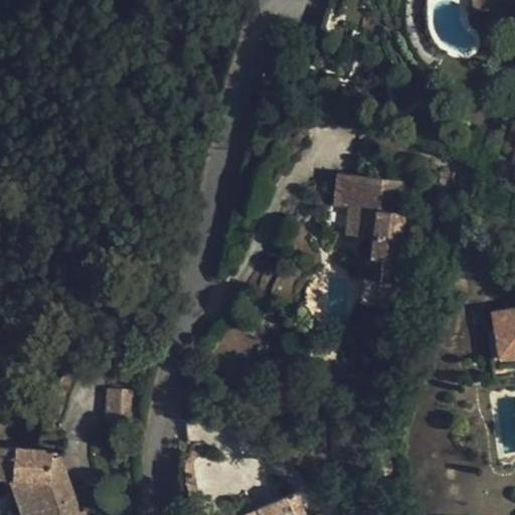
[(470,6),(468,6),(449,0),(443,0),(439,24),(465,32),(470,6)]
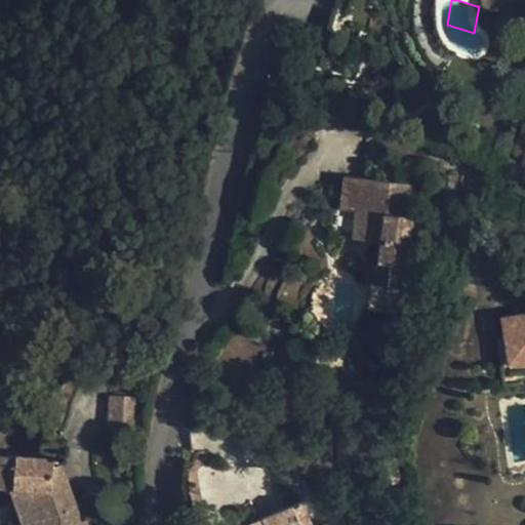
[(406,266),(415,185),(367,178),(359,182),(356,211),(353,238),(380,241),(378,263),(393,265),(406,266)]
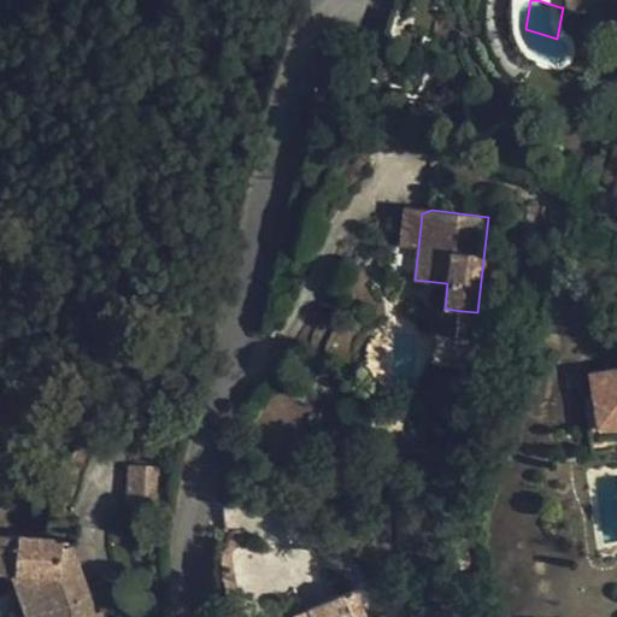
[(418,248),(422,213),(404,219),(400,246),(418,248)]
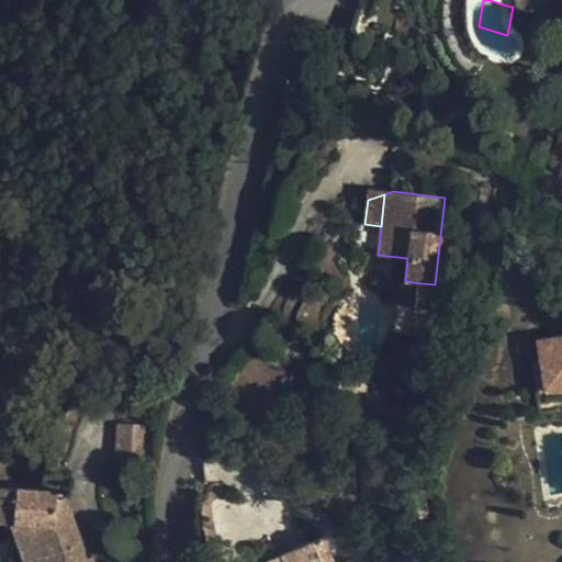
[(420,283),(417,306),(433,308),(435,284),(420,283)]
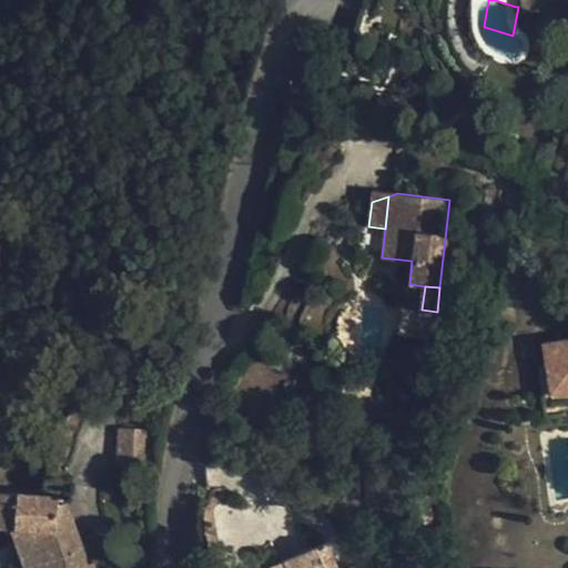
[(422,310),(403,307),(399,333),(434,336),(437,312),(422,310)]
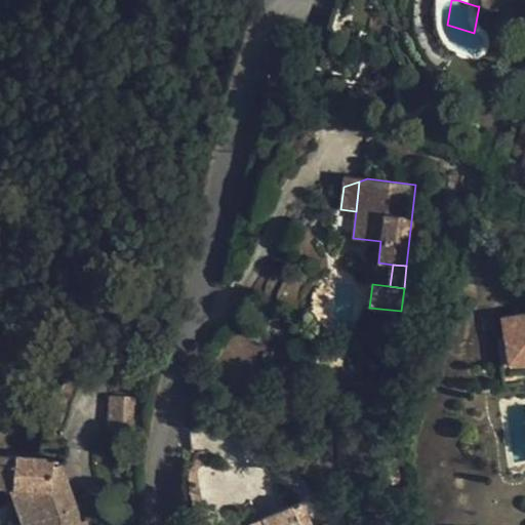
[(509,363),(524,363),(524,314),(502,318),(509,363)]
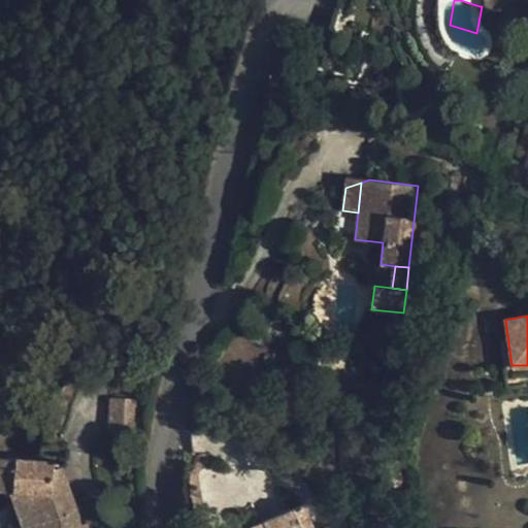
[(109,429),(138,431),(140,398),(111,397),(109,429)]
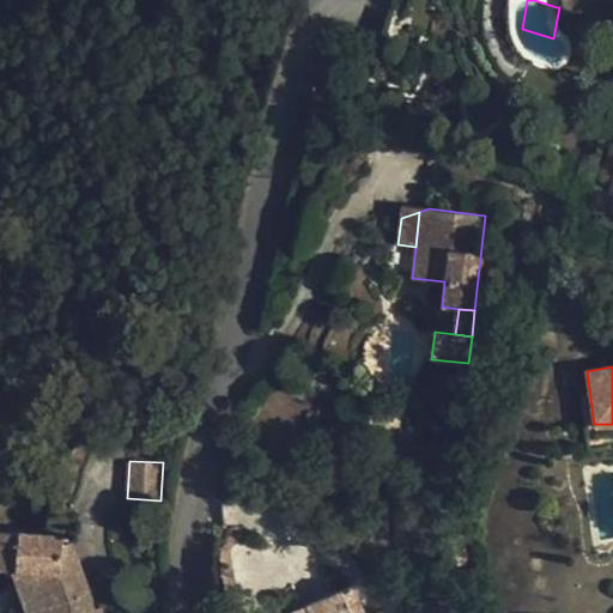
[(101,612),(101,607),(92,608),(90,595),(89,590),(79,564),(60,563),(62,535),(0,529),(0,569),(13,570),(26,611),(41,606),(42,612),(101,612)]
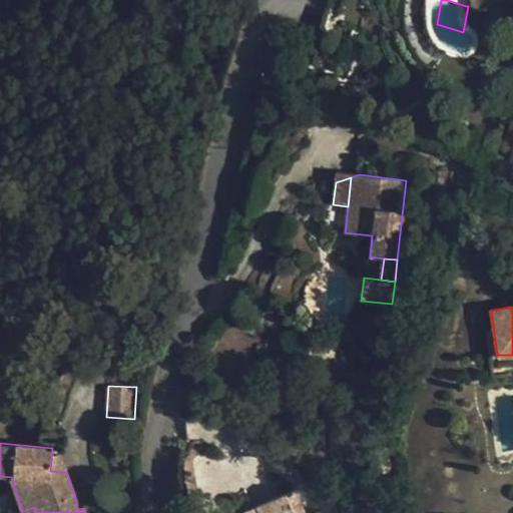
[(60,455),(52,458),(50,471),(66,472),(60,455)]
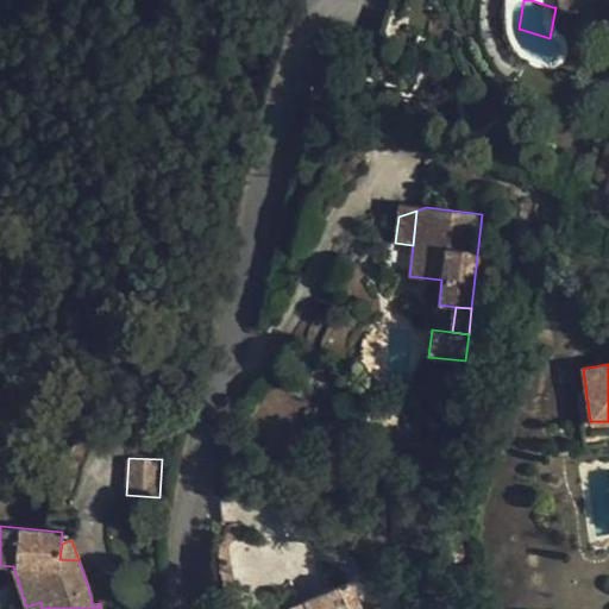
[(362,608),(351,581),(289,607),(290,608),(383,608),(382,606),(372,608),(362,608)]
